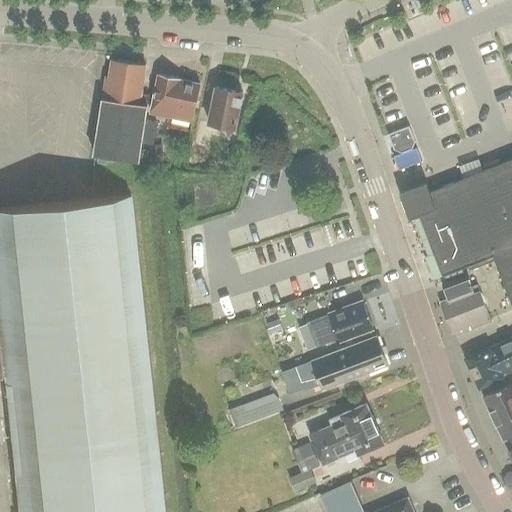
[(149,106),(139,105),(145,66),(111,61),(108,79),(106,78),(103,100),(95,155),(141,162),(149,106)]
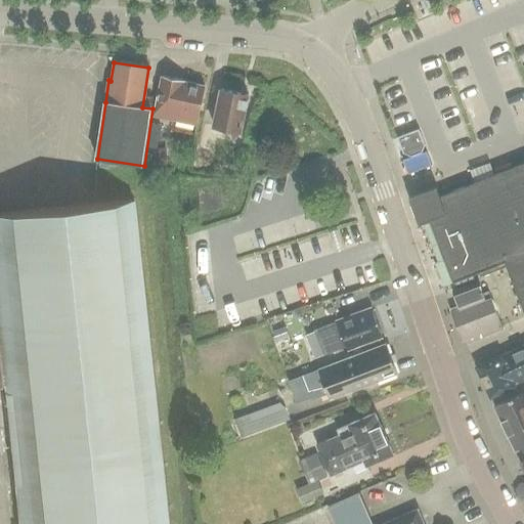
[(163,78),(155,115),(176,119),(184,81),(163,78)]
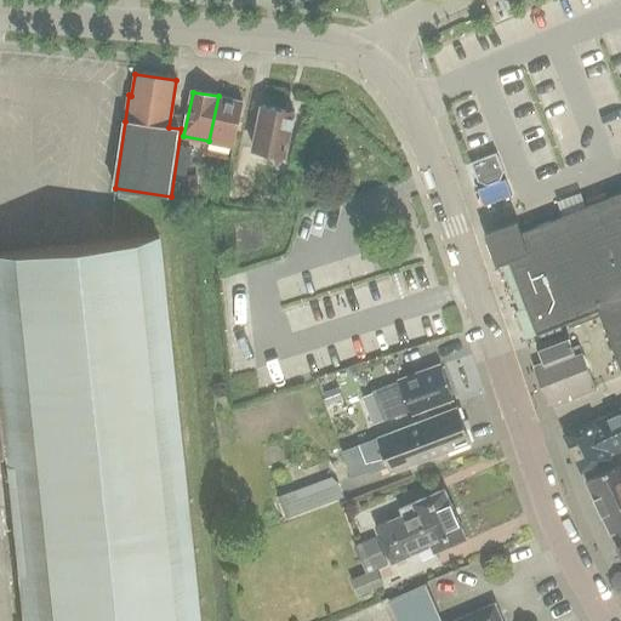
[(218,96),(209,141),(234,146),(244,101),(218,96)]
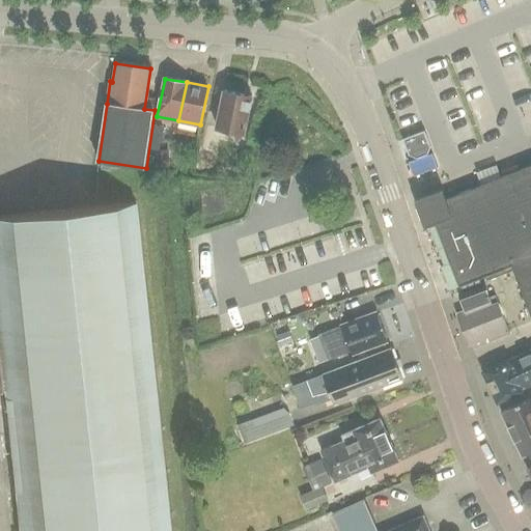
[(225,90),(218,128),(247,133),(254,95),(225,90)]
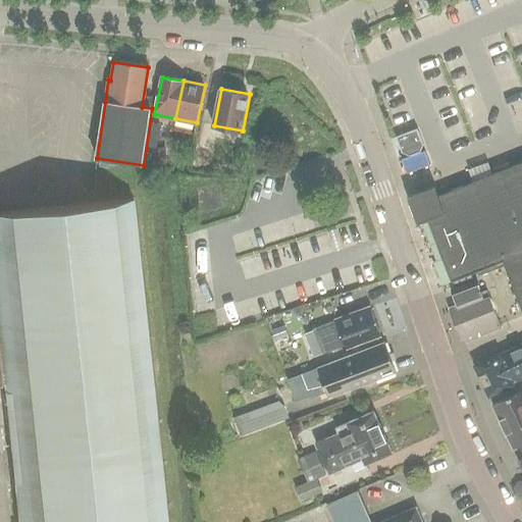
[(147,146),(158,147),(161,124),(150,123),(147,146)]
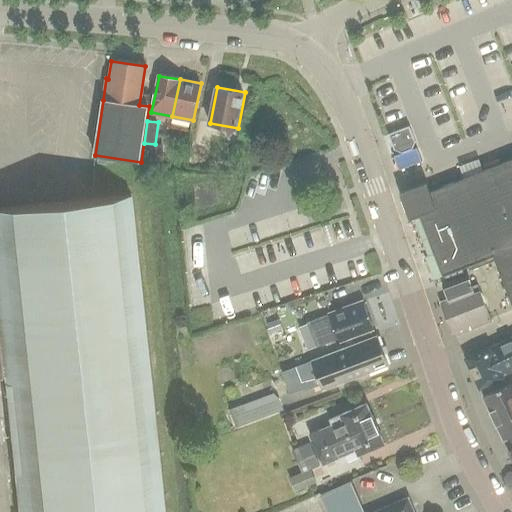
[(415,142),(409,127),(388,135),(393,150),(402,153),(412,149),(415,142)]
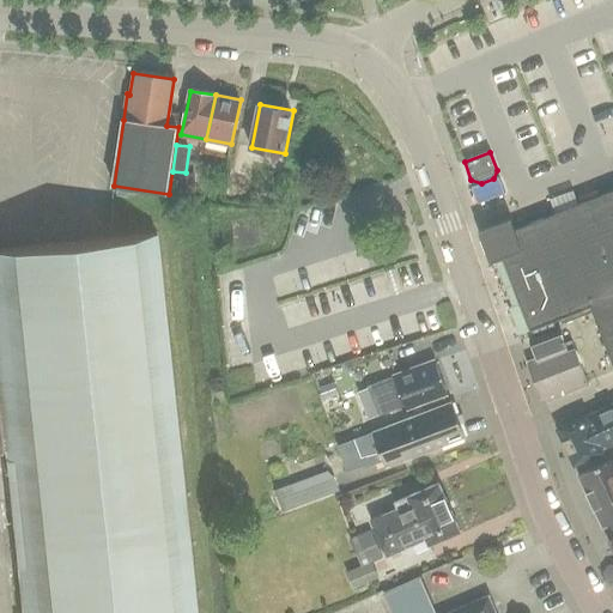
[(174,193),(196,190),(195,174),(174,174),(174,193)]
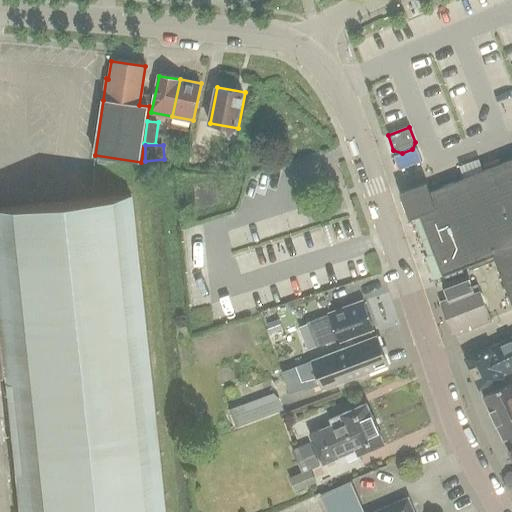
[(484,171),(479,158),(459,166),(464,178),(484,171)]
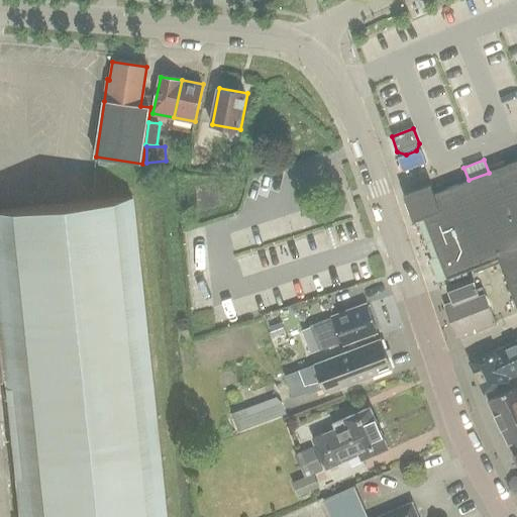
[(418,181),(403,187),(408,199),(413,213),(423,209),(448,276),(500,255),(516,300),(516,161),(489,173),(469,180),(441,191),(437,192),(431,176),(418,181)]
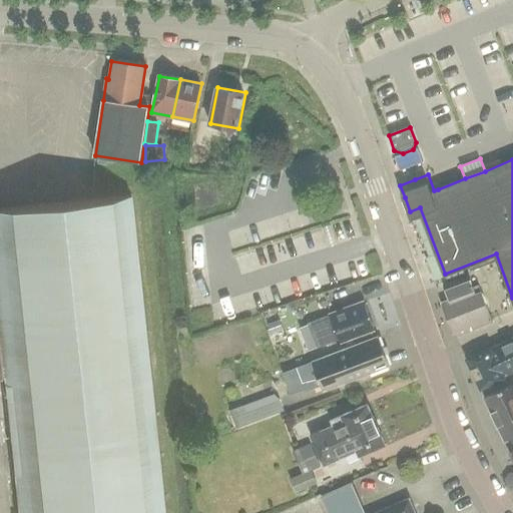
[(0,384),(5,384),(19,512),(164,512),(129,195),(93,200),(0,210),(0,384)]
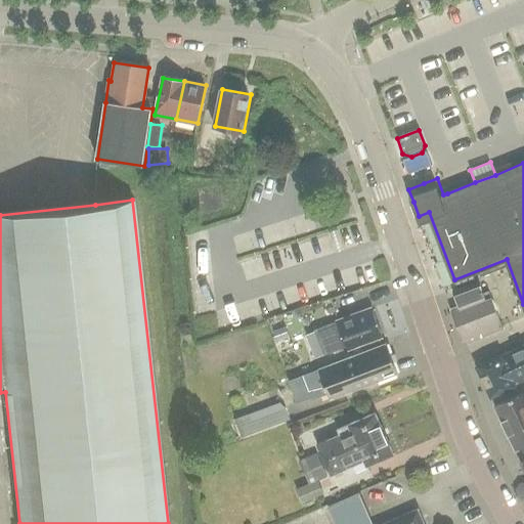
[(332,286),(358,278),(355,268),(329,275),(332,286)]
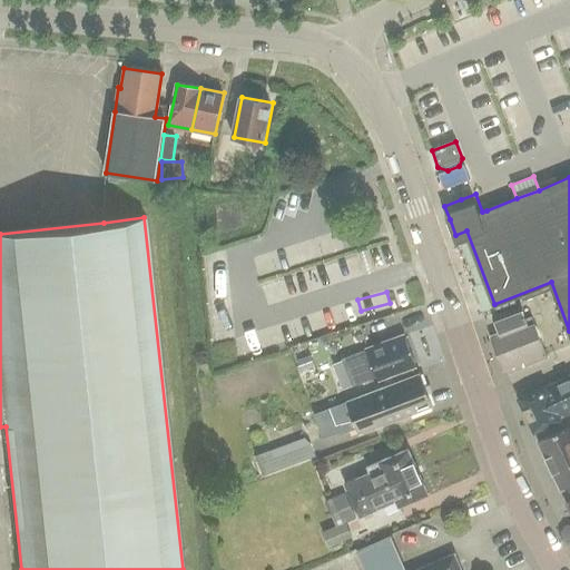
[(526,317),(521,306),(493,317),(499,333),(491,336),(504,370),(522,362),(523,365),(547,356),(531,315),(526,317)]
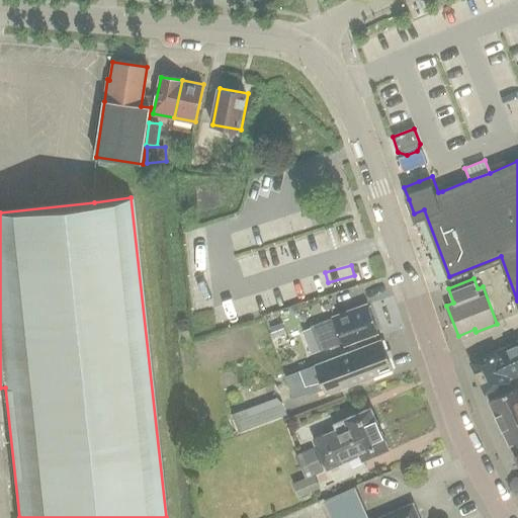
[(325,323),(325,324),(313,328),(322,351),(334,347),(333,345),(345,341),(346,343),(377,331),(372,316),(368,304),(335,316),(336,319),(325,323)]
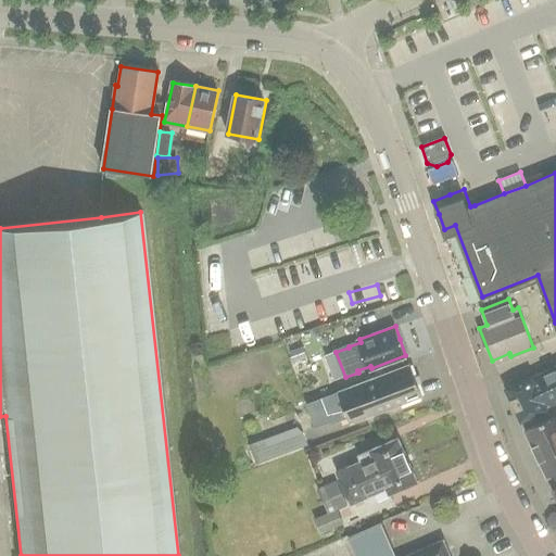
[(303,348),(290,353),(294,362),(306,357),(303,348)]
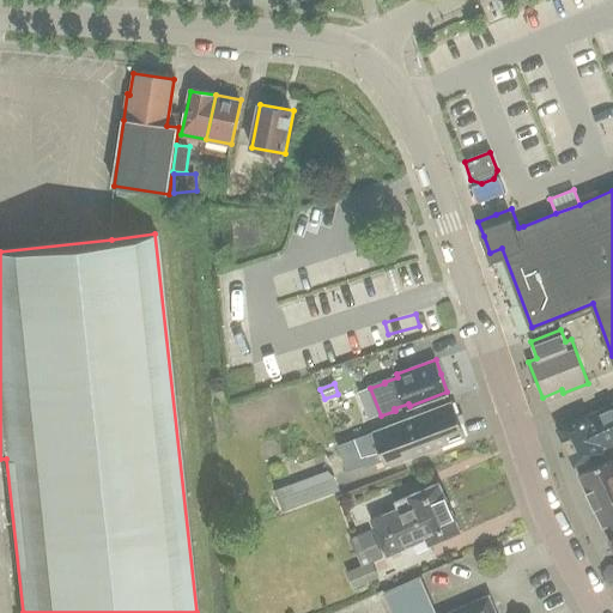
[(370,388),(359,392),(369,419),(381,416),(370,388)]
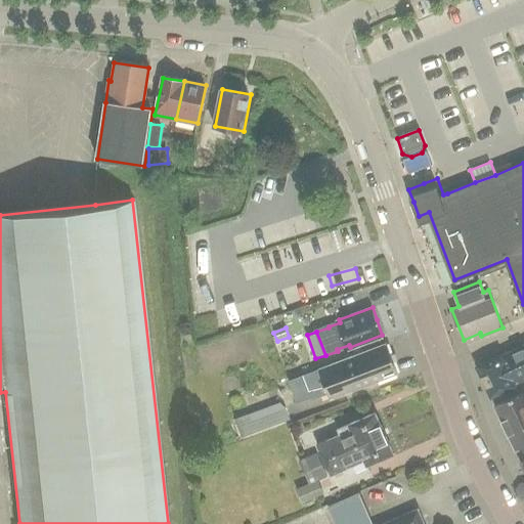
[(387,344),(291,382),(299,401),(313,395),(313,397),(329,391),(332,398),(398,372),(387,344)]
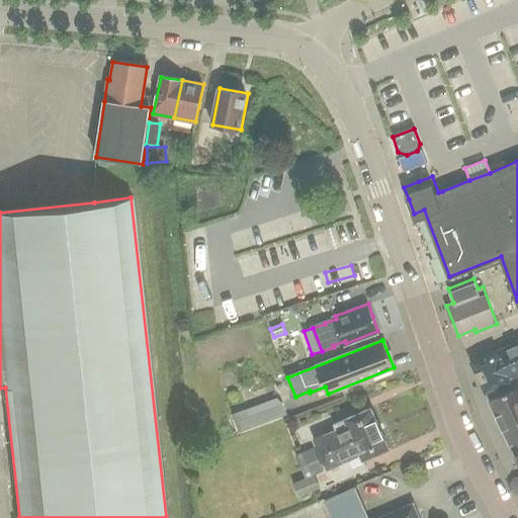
[(517,340),(514,342),(496,351),(496,350),(470,362),(486,393),(510,382),(510,380),(517,375),(517,340)]
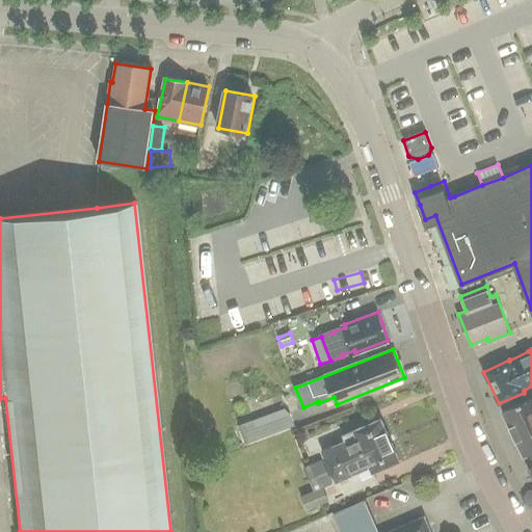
[(513,434),(531,425),(531,397),(503,411),(513,434)]
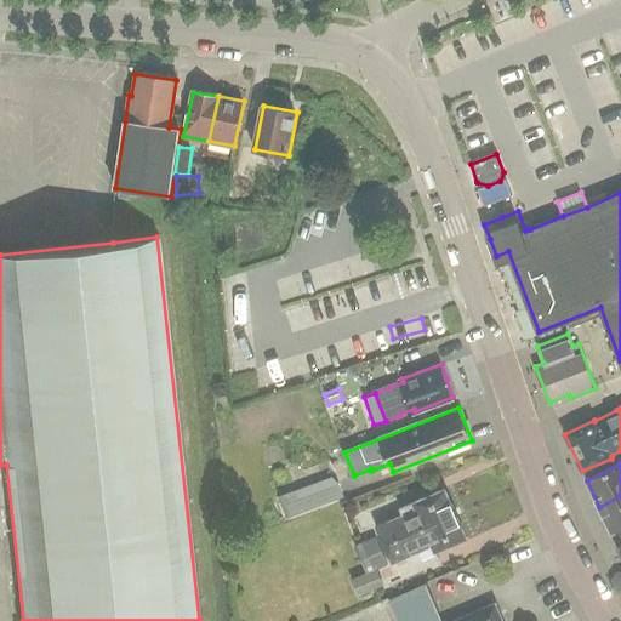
[(289,518),(343,496),(336,477),(280,499),(289,518)]
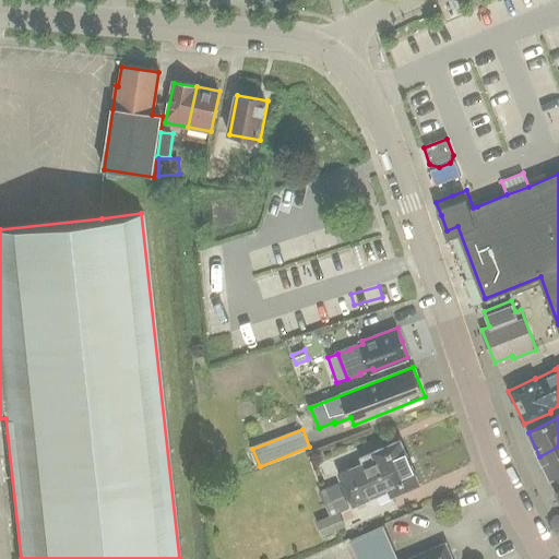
[(343,480),(348,492),(411,464),(401,442),(375,454),(375,455),(363,461),(365,466),(342,476),(343,480)]
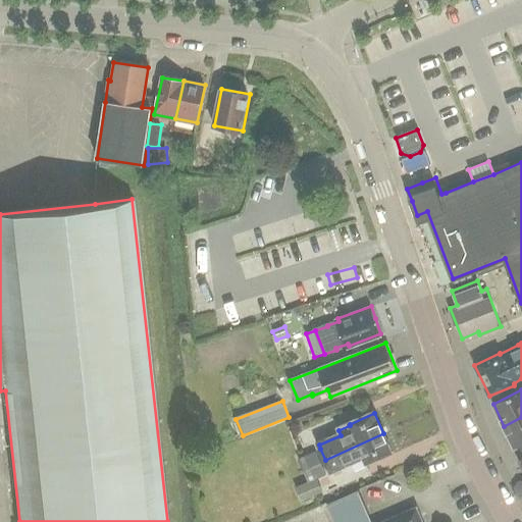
[(521,417),(504,426),(514,449),(521,445),(521,417)]
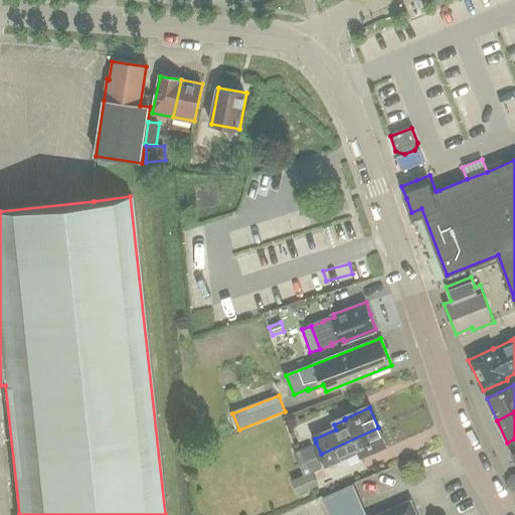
[(321,454),(327,466),(328,468),(361,453),(363,458),(387,447),(378,427),(321,454)]
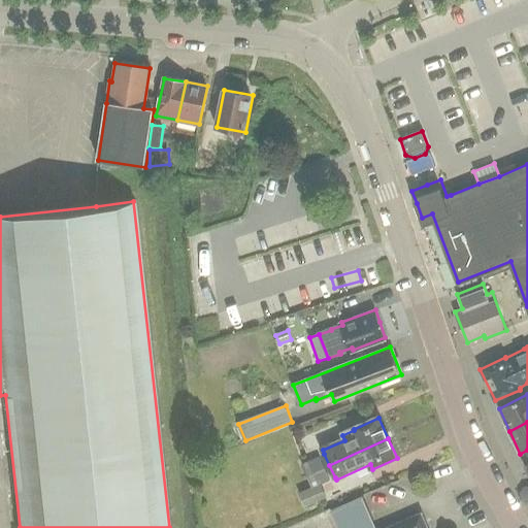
[(299,494),(305,507),(327,498),(320,484),(318,485),(299,494)]
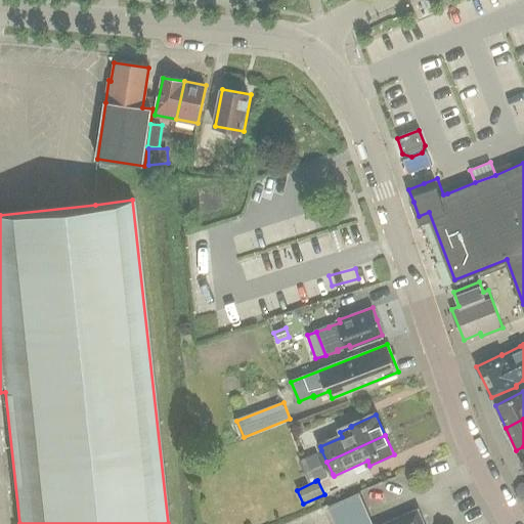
[(423,523),(418,510),(386,523),(423,523)]
